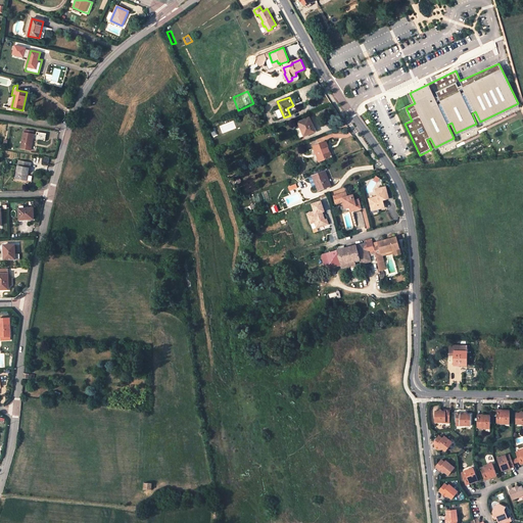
[(312,125),(313,124),(310,119),(298,123),(300,127),(296,129),(300,138),(315,132),(312,125)]
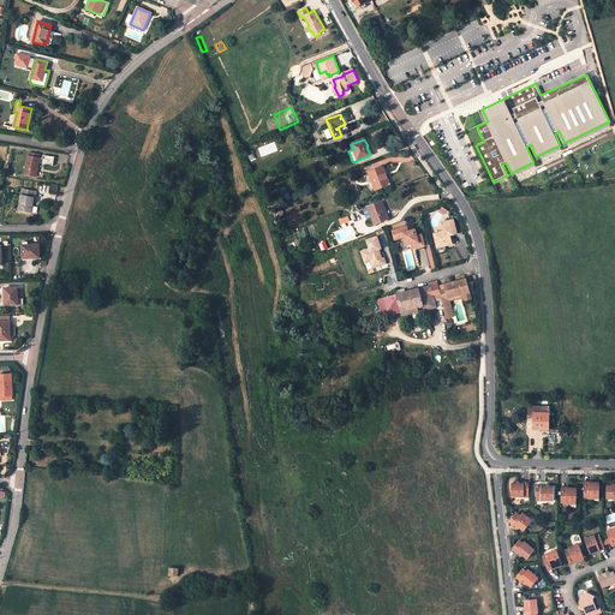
[(43,155),(42,159),(39,157),(28,156),(24,174),(36,177),(39,163),(42,163),(53,165),(54,157),(43,155)]
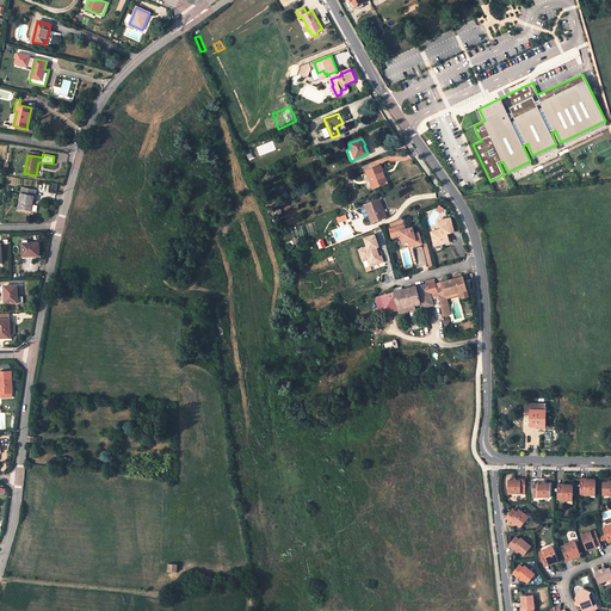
[(381,166),(366,172),(368,173),(370,179),(374,189),(388,184),(381,166)]
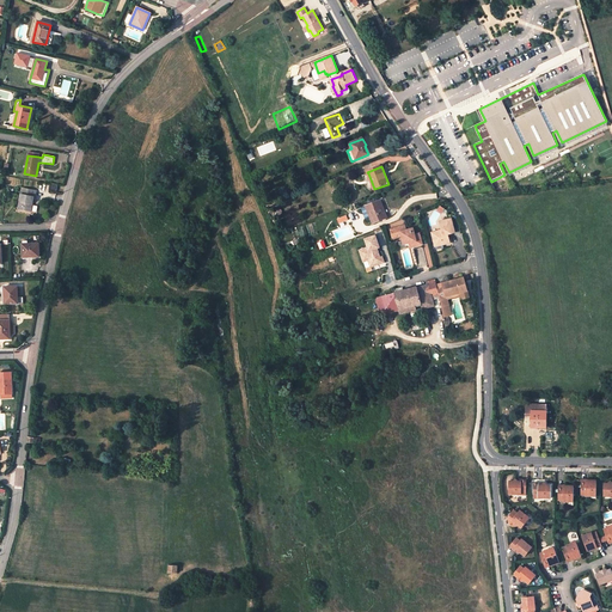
[(35,197),(36,191),(25,190),(25,194),(22,194),(18,209),(31,210),(34,197),(35,197)]
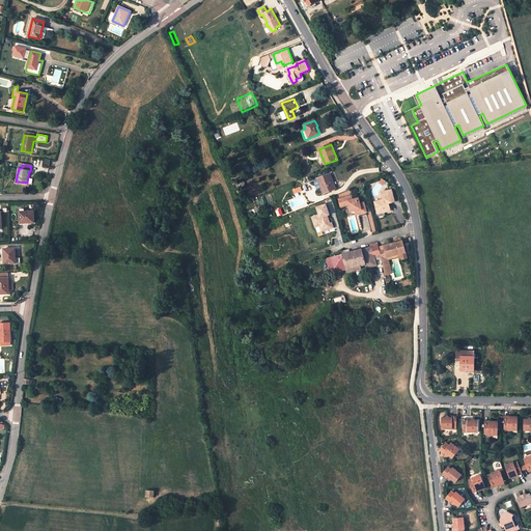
[(330,173),(313,180),(315,187),(319,185),(322,189),(324,194),(336,189),(330,173)]
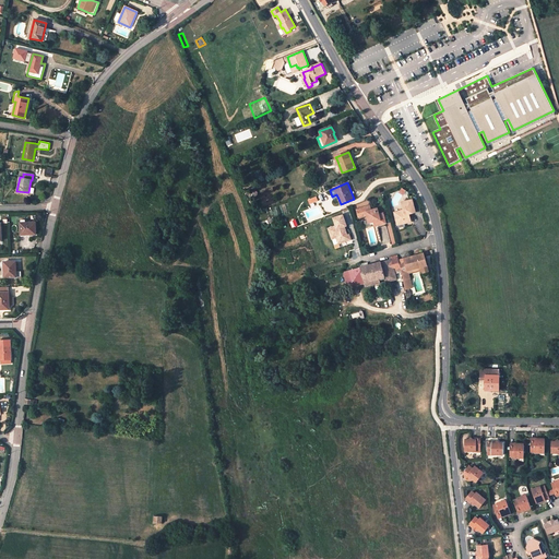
[(414,199),(403,201),(405,212),(403,212),(402,210),(395,212),(397,222),(407,219),(407,222),(413,221),(412,215),(408,216),(408,214),(414,213),(416,212),(414,199)]
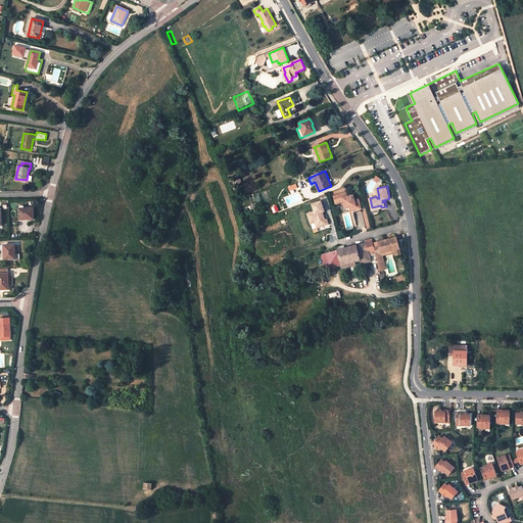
[(348,196),(347,192),(338,194),(334,195),(335,197),(336,203),(340,202),(339,200),(343,199),(344,203),(349,207),(351,206),(352,211),(362,208),(359,199),(355,199),(353,195),(348,196)]
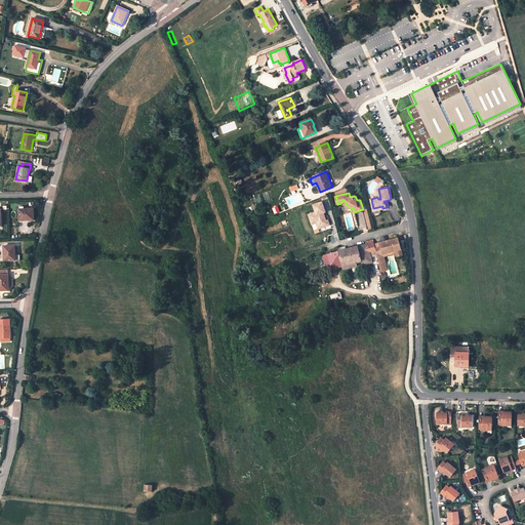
[(325,221),(322,213),(326,211),(323,202),(314,205),(317,212),(310,214),(313,224),(317,223),(319,229),(330,225),(329,220),(325,221)]
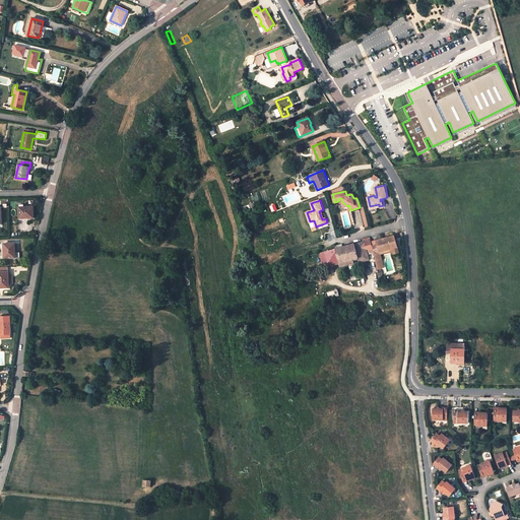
[(34,217),(34,206),(24,207),(24,204),(19,204),(20,207),(18,207),(19,218),(34,217)]
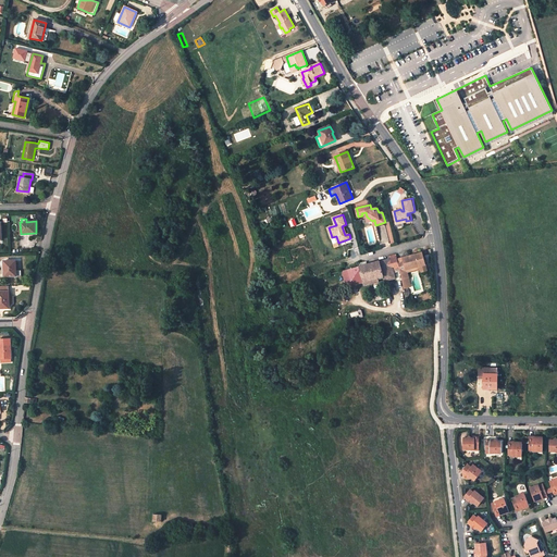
[(384,224),(392,244),(396,242),(390,223),(384,224)]
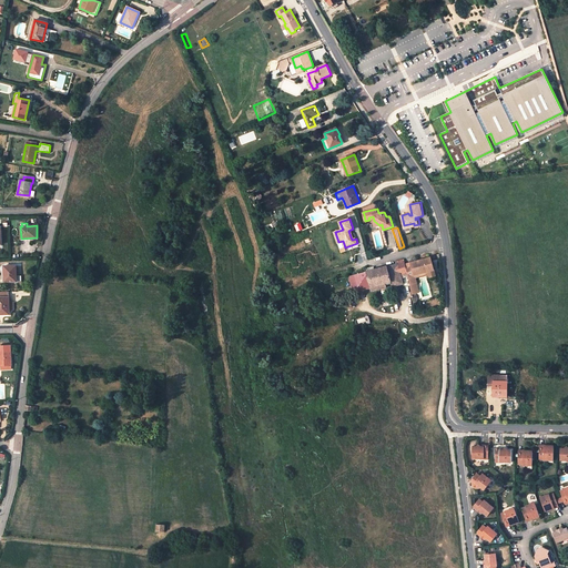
[(415,277),(434,272),(430,257),(411,263),(415,277)]
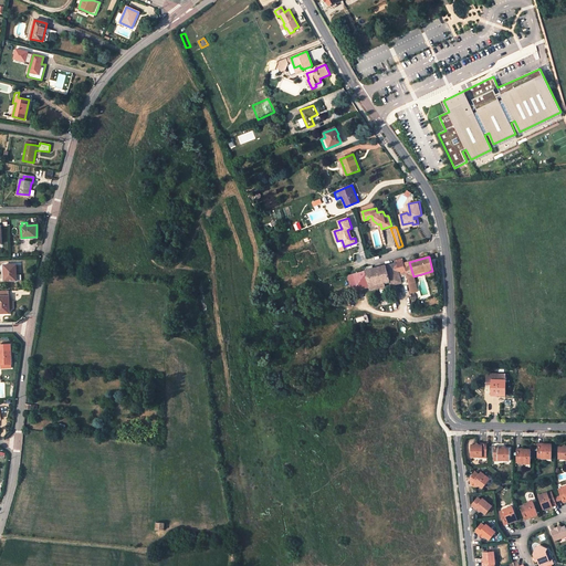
[(394,260),(395,263),(386,265),(373,269),(373,266),(366,268),(367,270),(366,271),(369,286),(370,290),(385,286),(384,282),(389,281),(390,285),(401,283),(400,276),(407,275),(406,271),(405,272),(402,263),(401,259),(394,260)]
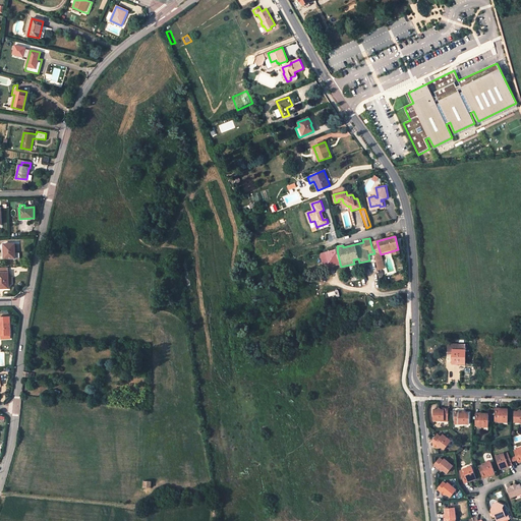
[(377,241),(370,242),(372,250),(373,249),(374,253),(380,276),(384,275),(383,270),(385,270),(381,254),(377,241)]
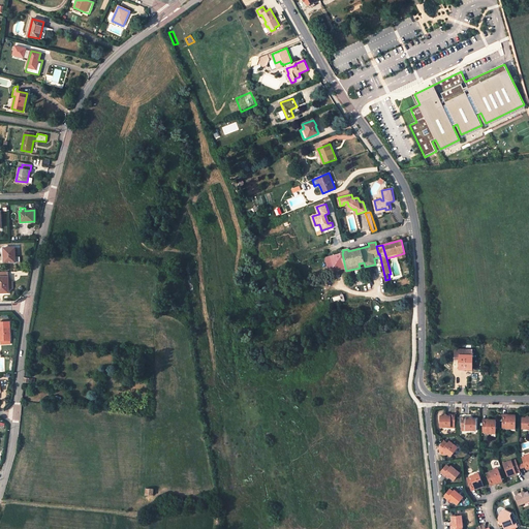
[(16,262),(14,247),(3,248),(4,262),(16,262)]
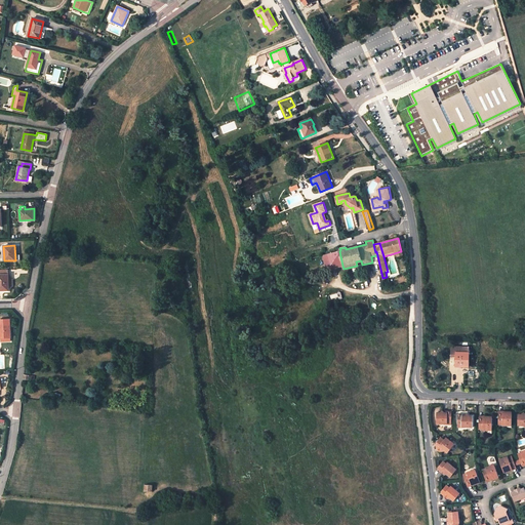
[(342,266),(339,251),(323,255),(322,255),(327,269),(333,268),(332,266),(337,264),(338,267),(342,266)]
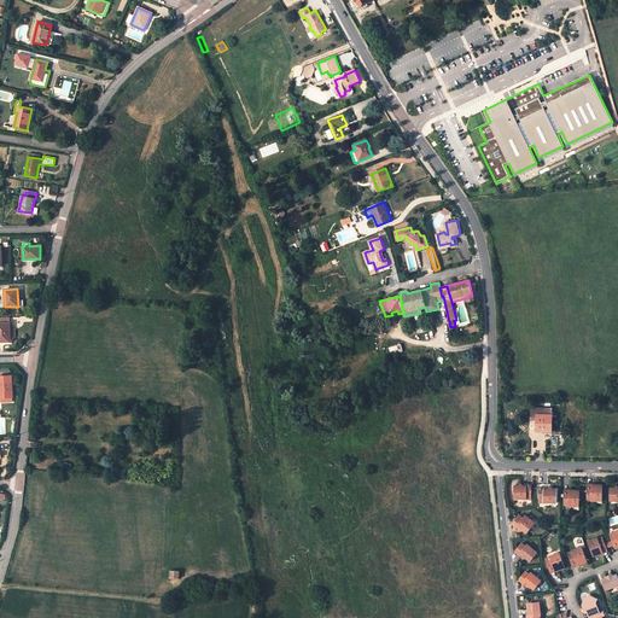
[(0,320),(0,339),(3,340),(3,342),(10,342),(10,320),(0,320)]
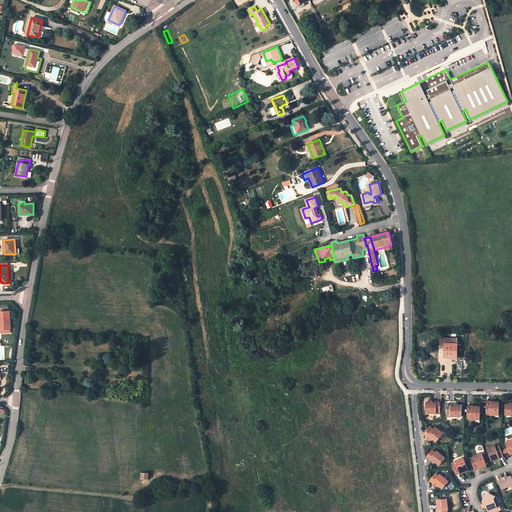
[(0,312),(0,321),(0,329),(1,329),(1,334),(10,333),(10,329),(11,329),(10,312),(0,312)]
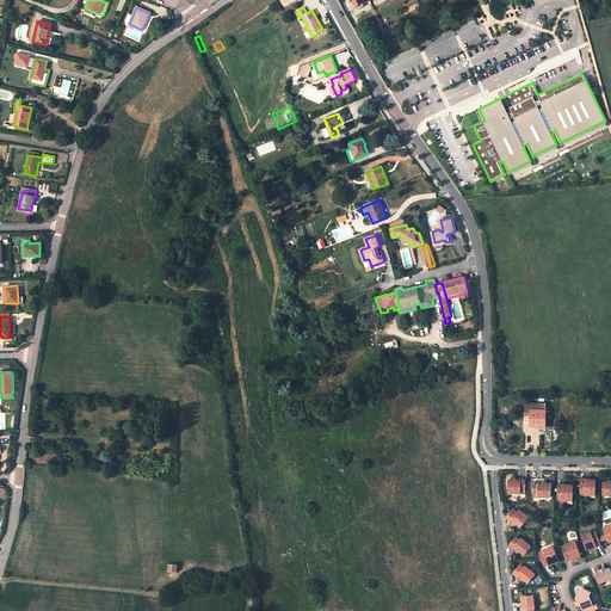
[(532,412),(532,427),(547,429),(547,412),(545,412),(545,406),(526,405),(526,412),(532,412)]
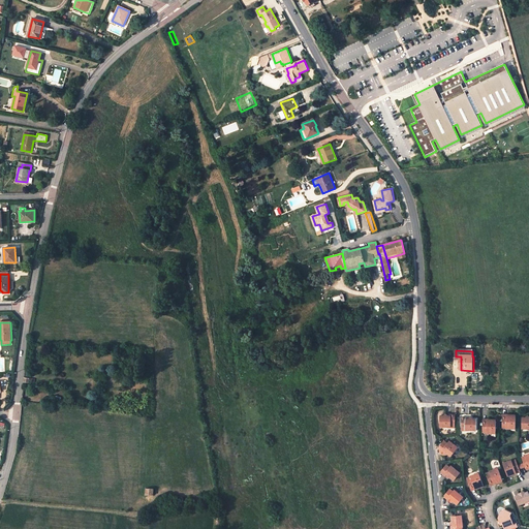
[(439,428),(449,428),(449,426),(454,426),(454,415),(449,415),(449,416),(446,417),(444,414),(442,417),(438,417),(439,428)]
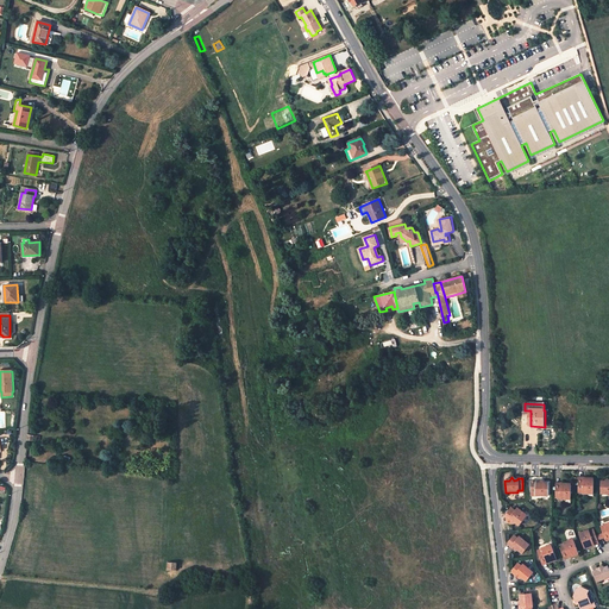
[(588,494),(588,493),(592,493),(592,478),(583,478),(583,481),(577,481),(577,491),(582,491),(582,493),(582,494),(588,494)]
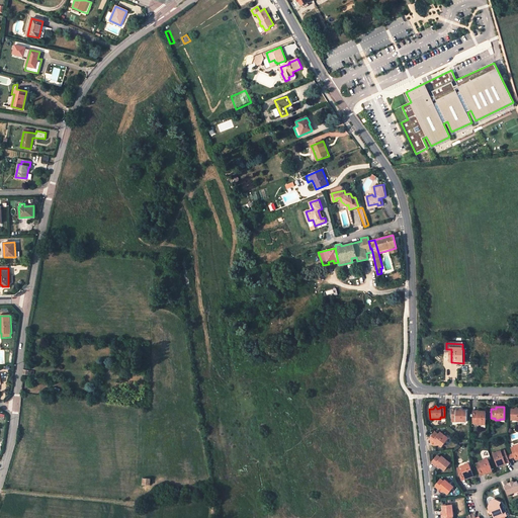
[(451,409),(451,419),(454,419),(454,421),(465,421),(465,411),(462,411),(460,409),(458,411),(455,411),(455,409),(451,409)]
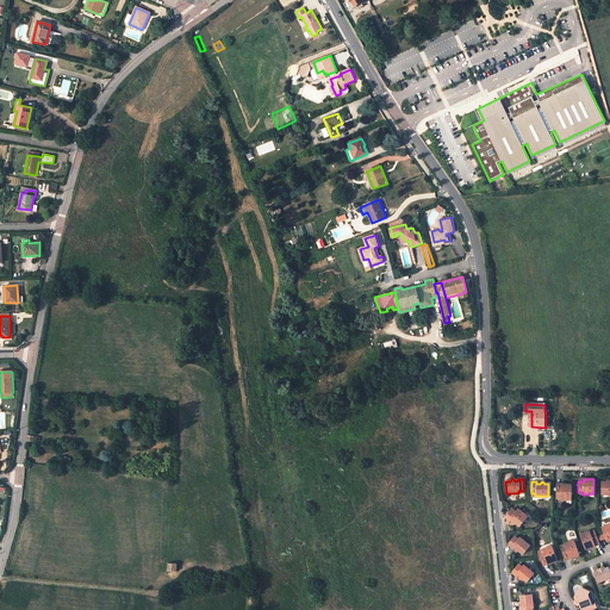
[(566,500),(566,499),(571,499),(571,485),(562,485),(562,487),(555,487),(555,497),(560,497),(560,499),(560,500),(566,500)]
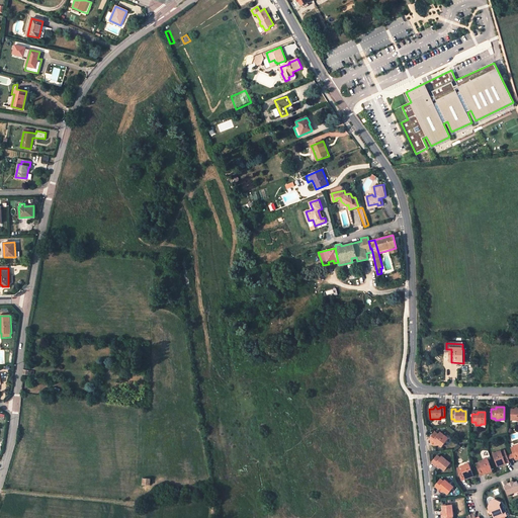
[(437,435),(435,437),(431,435),(429,438),(434,442),(435,442),(435,445),(438,445),(441,447),(446,441),(446,438),(439,432),(437,435)]
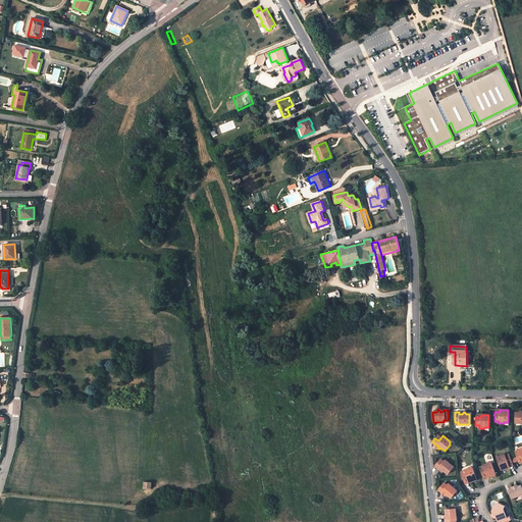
[(504,454),(500,456),(500,457),(496,459),(501,470),(507,467),(507,465),(512,464),(512,463),(510,459),(509,455),(505,457),(505,455),(504,454)]
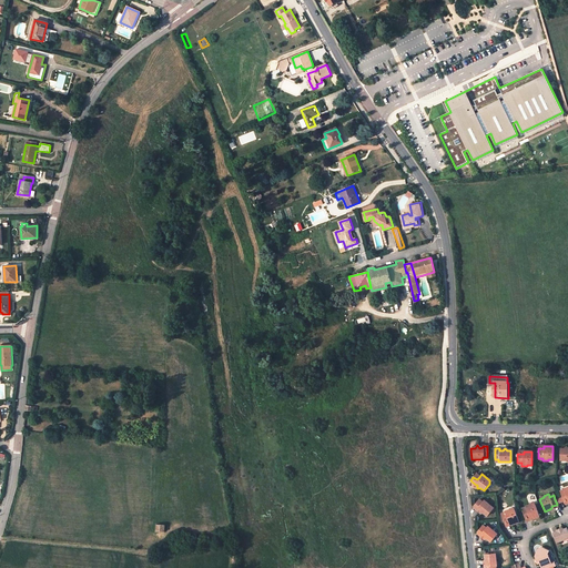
[(484,503),(480,506),(477,504),(475,507),(480,511),(482,515),(484,515),(487,517),(493,510),(492,506),(486,500),(484,503)]
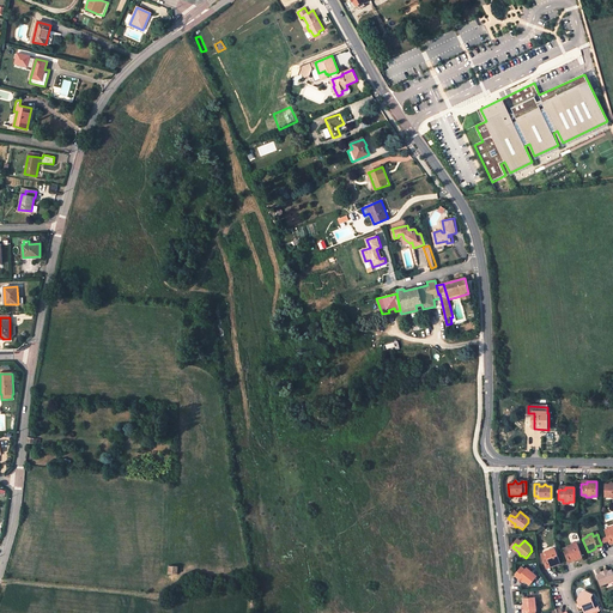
[(577,544),(572,546),(571,545),(566,546),(566,547),(568,550),(563,551),(566,560),(572,558),(574,560),(582,557),(577,544)]
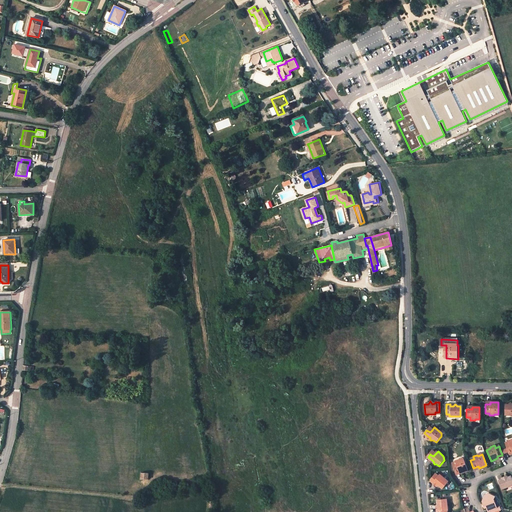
[(463,459),(459,461),(459,460),(454,461),(454,462),(455,464),(451,465),(454,473),(459,471),(460,473),(467,471),(463,459)]
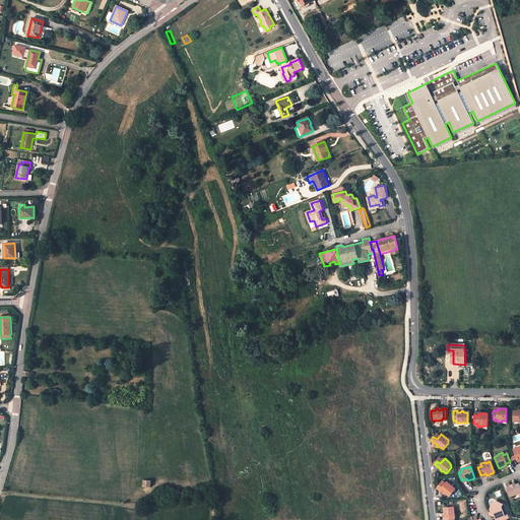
[(445,482),(443,485),(440,482),(437,485),(443,491),(443,493),(446,493),(449,496),(454,489),(453,485),(447,480),(445,482)]
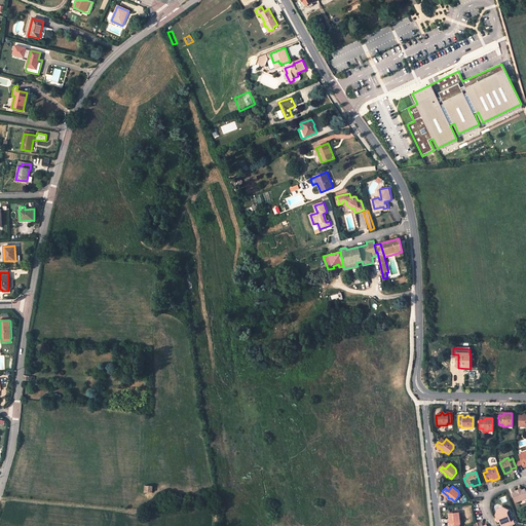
[(525,491),(525,489),(521,490),(518,491),(518,490),(514,491),(515,492),(512,494),(515,502),(525,498),(525,491)]
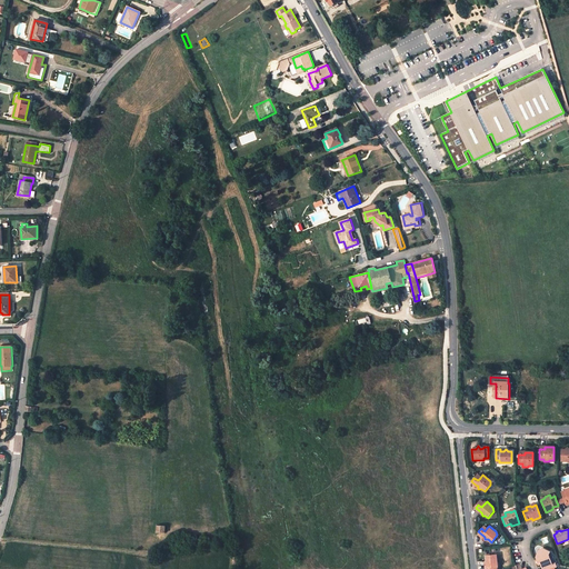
[(538,550),(536,557),(537,560),(538,559),(540,565),(541,568),(550,568),(553,568),(556,567),(555,562),(551,563),(548,555),(549,552),(542,549),(538,550)]
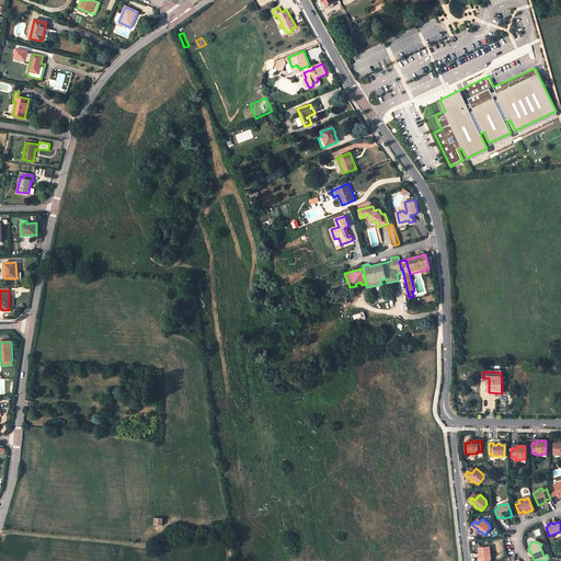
[(489,554),(489,552),(485,548),(478,549),(479,553),(478,556),(479,558),(480,560),(481,560),(488,560),(488,559),(490,559),(491,558),(492,556),(489,554)]
